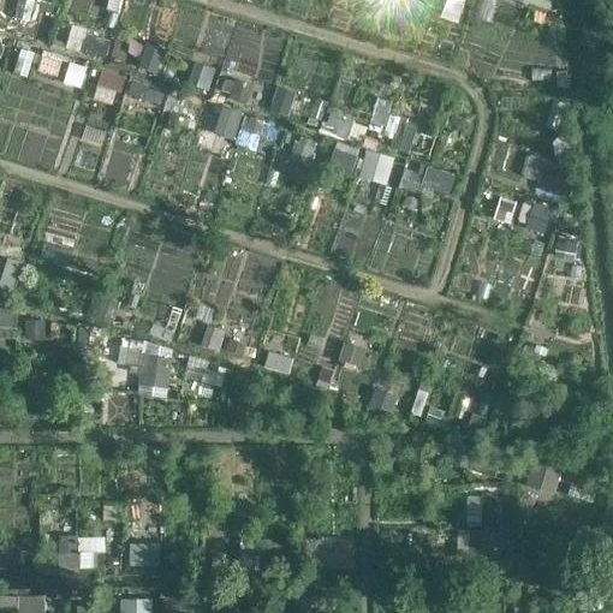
[(69,64),(64,83),(81,87),(85,67),(69,64)]
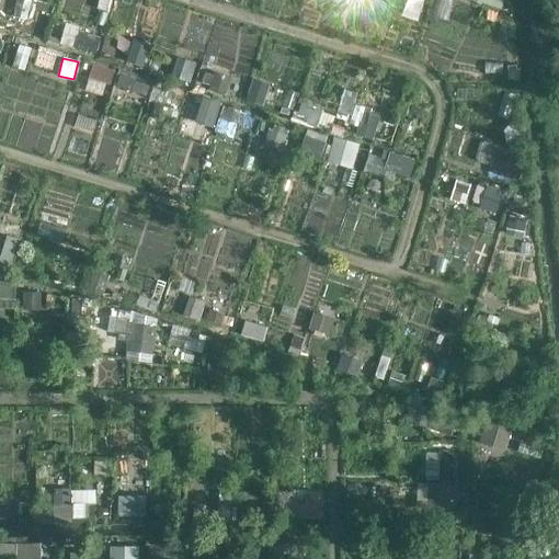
[(92,66),(89,78),(109,82),(112,71),(92,66)]
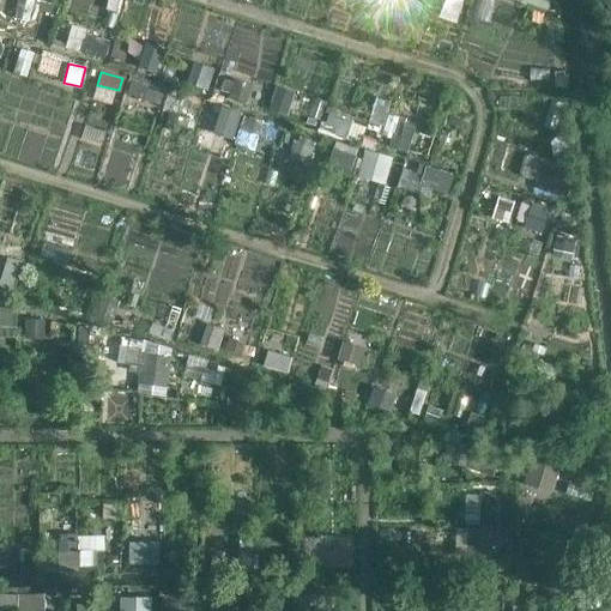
[(271,107),(284,110),(289,91),(276,88),(271,107)]
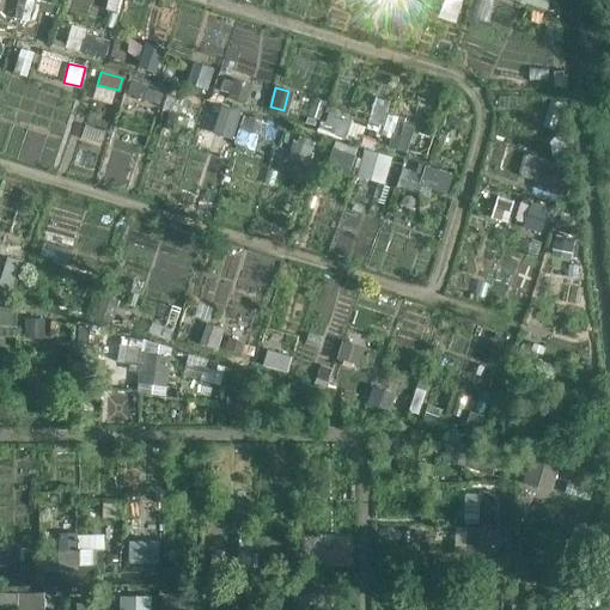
[(239,116),(235,146),(255,150),(260,120),(239,116)]
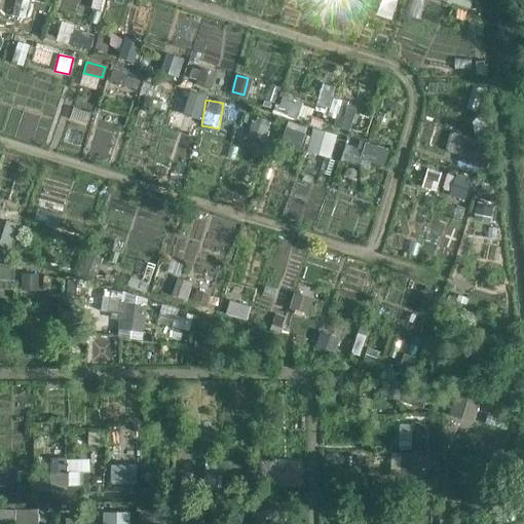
[(339,103),(333,124),(348,128),(354,108),(339,103)]
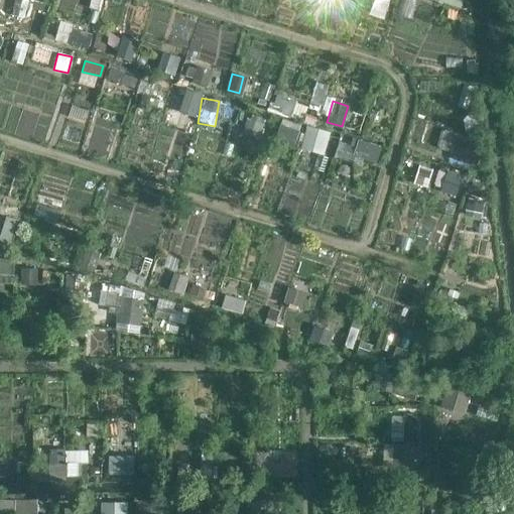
[(305,126),(300,149),(325,154),(329,131),(305,126)]
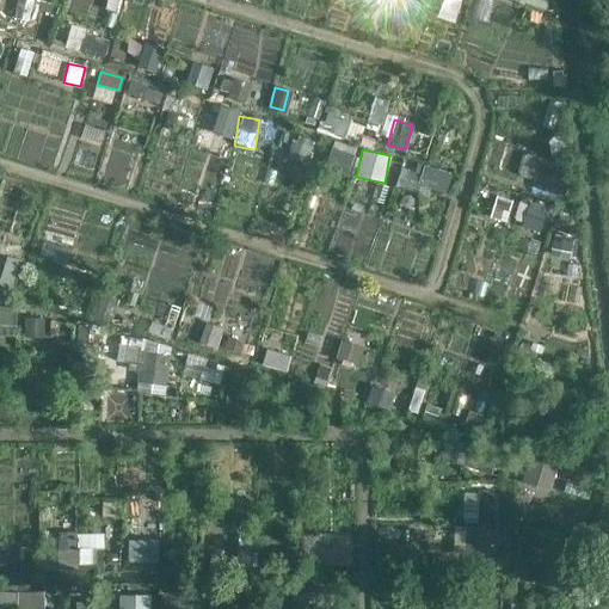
[(522,154),(517,176),(535,180),(541,159),(522,154)]
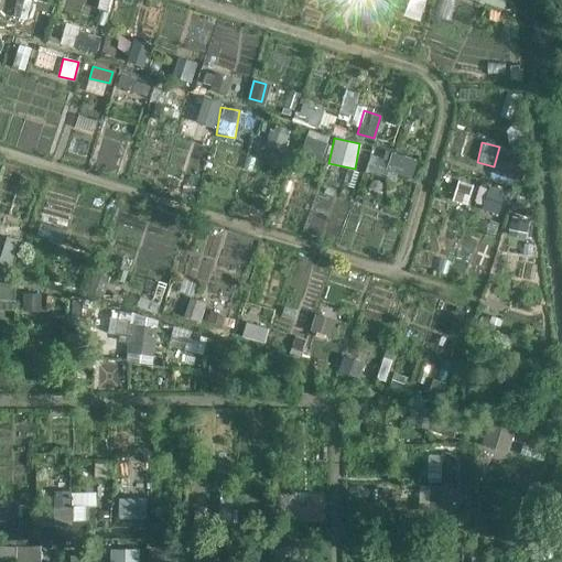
[(365,169),(410,184),(417,162),(373,147),(365,169)]
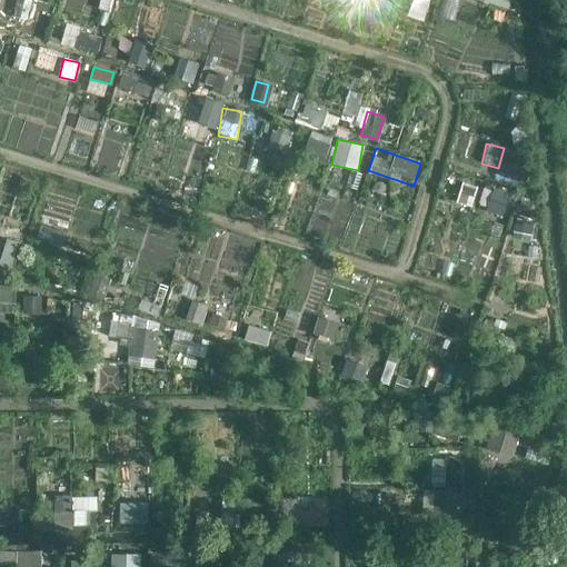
[(460,183),(457,202),(473,206),(476,188),(460,183)]
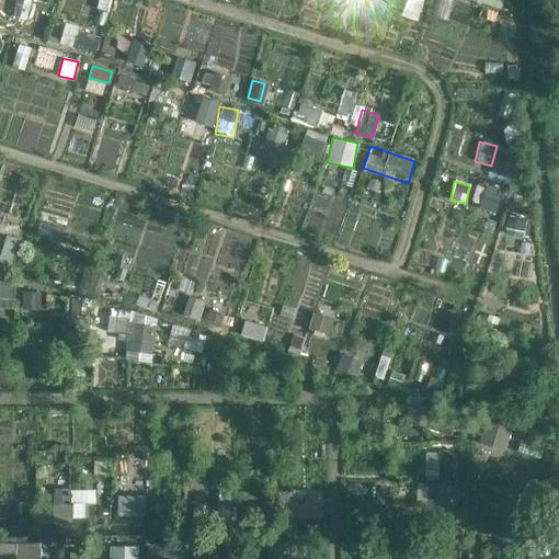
[(479,208),(497,214),(503,191),(486,185),(479,208)]
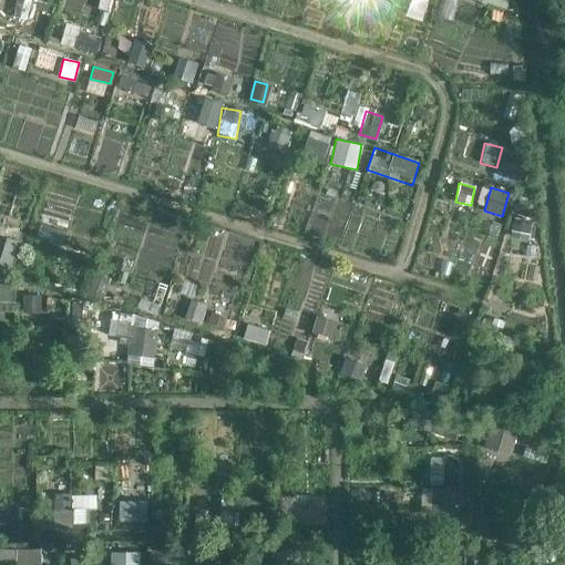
[(1,258),(12,262),(17,240),(6,238),(1,258)]
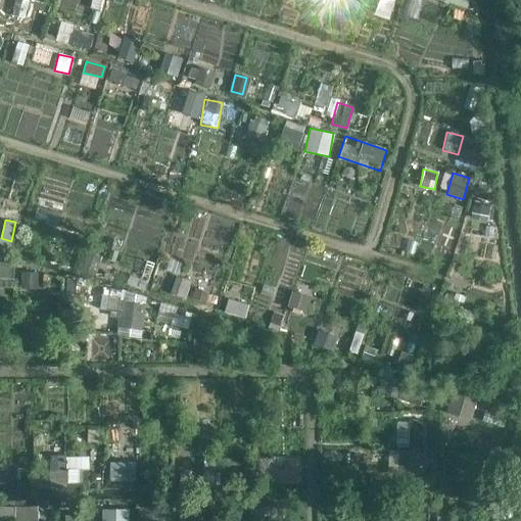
[(145,289),(153,264),(137,258),(129,284),(145,289)]
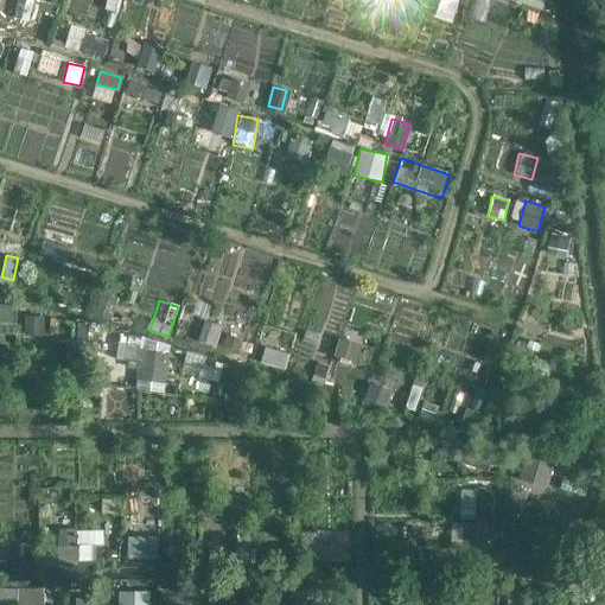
[(203,322),(198,342),(216,346),(221,326),(203,322)]
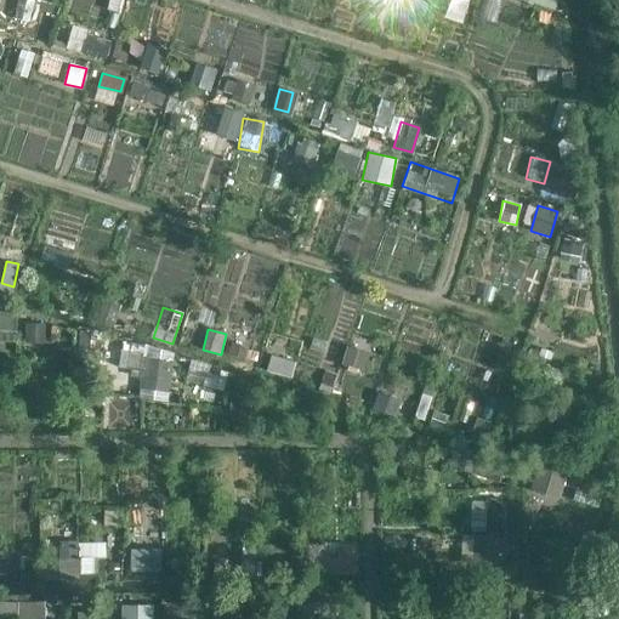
[(135,395),(162,402),(175,355),(125,340),(119,364),(142,372),(135,395)]
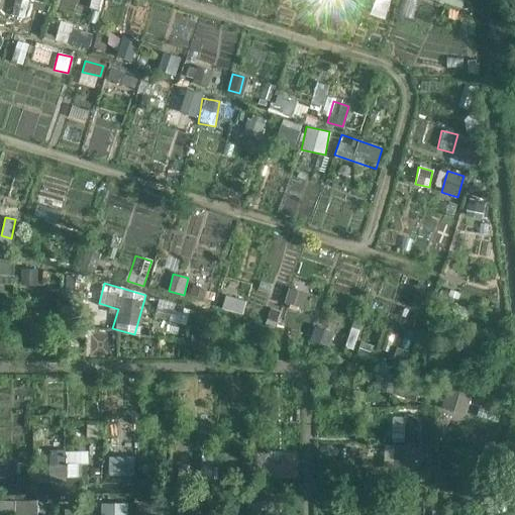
[(391,417),(391,442),(420,442),(420,417),(391,417)]
